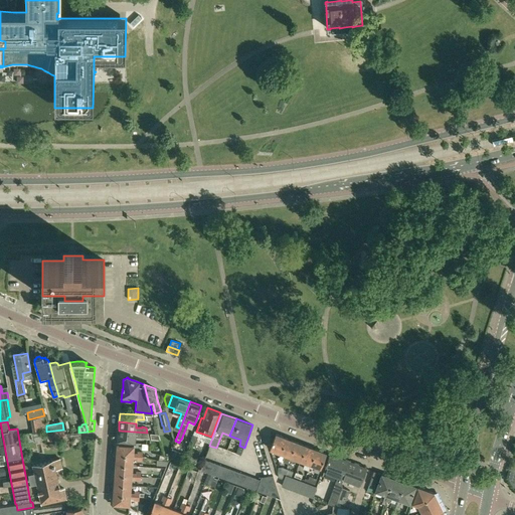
[(68,439),(67,434),(64,435),(63,430),(46,432),(47,441),(68,439)]
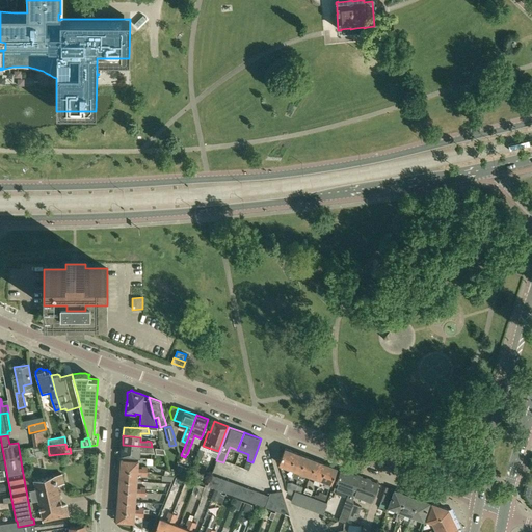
[(153,452),(152,447),(123,445),(122,454),(139,456),(139,451),(153,452)]
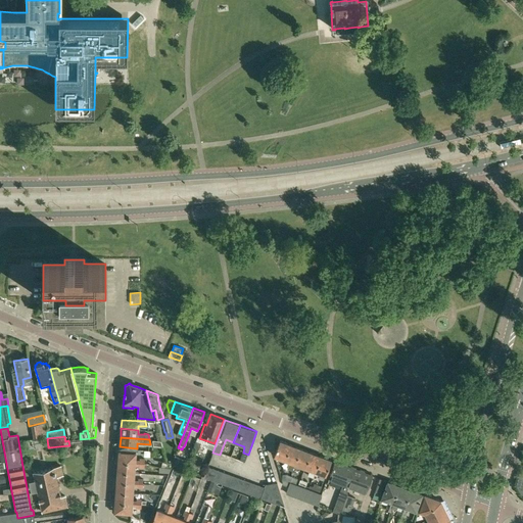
[(197,452),(201,442),(196,440),(193,449),(197,452)]
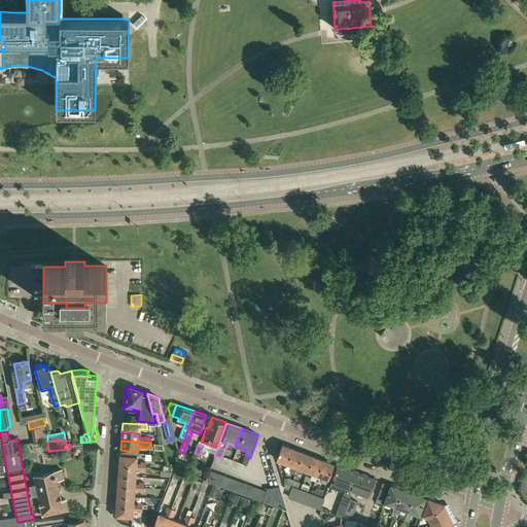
[(292,448),(282,444),(276,459),(282,461),(281,464),(286,466),(287,463),(292,448)]
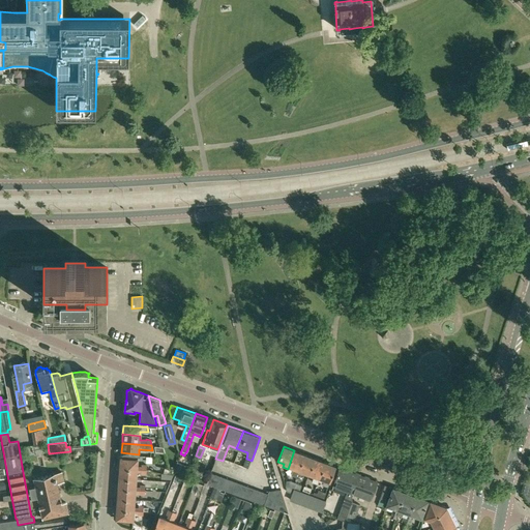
[(304,454),(294,450),(289,466),(294,468),(293,471),(292,473),(297,475),(298,473),(299,470),(304,454)]
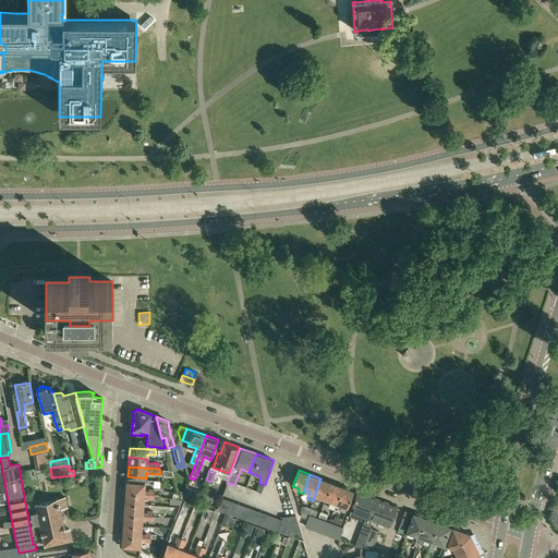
[(332,483),(320,478),(315,495),(320,497),(319,499),(325,501),(326,499),(332,483)]
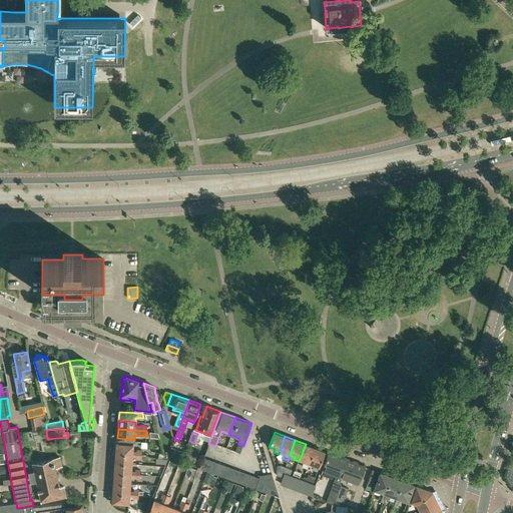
[(116,442),(116,453),(142,455),(142,450),(137,450),(137,452),(133,451),(133,443),(116,442)]
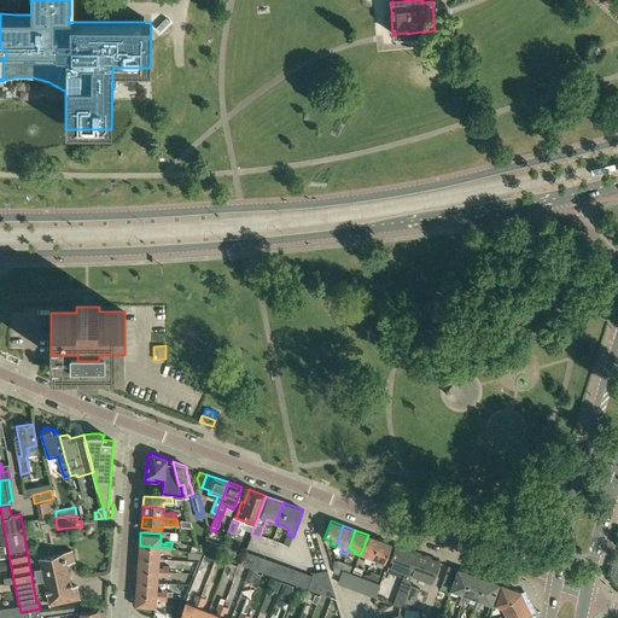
[(372,560),(373,557),(379,540),(368,535),(361,553),(367,554),(366,558),(363,563),(369,565),(372,560)]
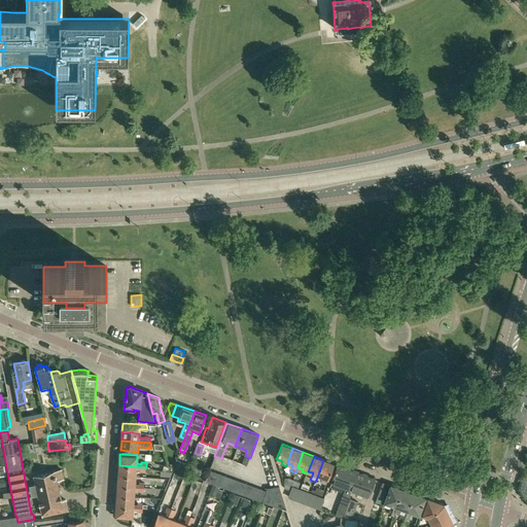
[(326,484),(327,482),(334,464),(323,460),(318,475),(323,477),(322,480),(320,482),(326,484)]
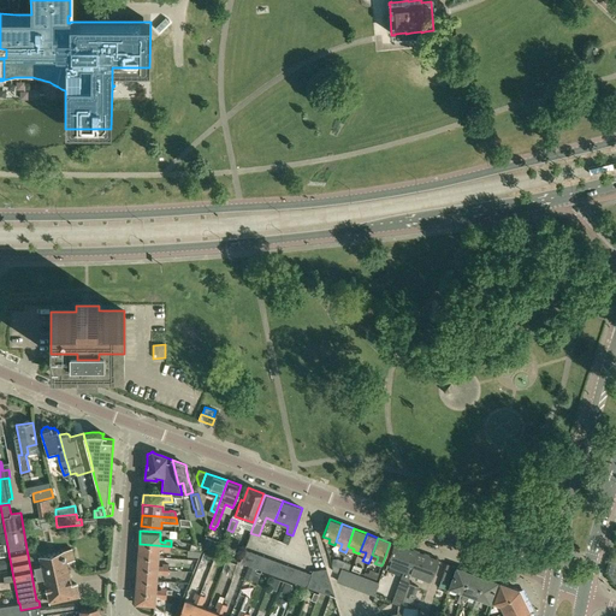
[(402,615),(404,606),(406,602),(403,600),(409,582),(409,573),(416,551),(395,543),(388,564),(404,570),(392,602),(398,604),(397,614),(389,615),(402,615)]
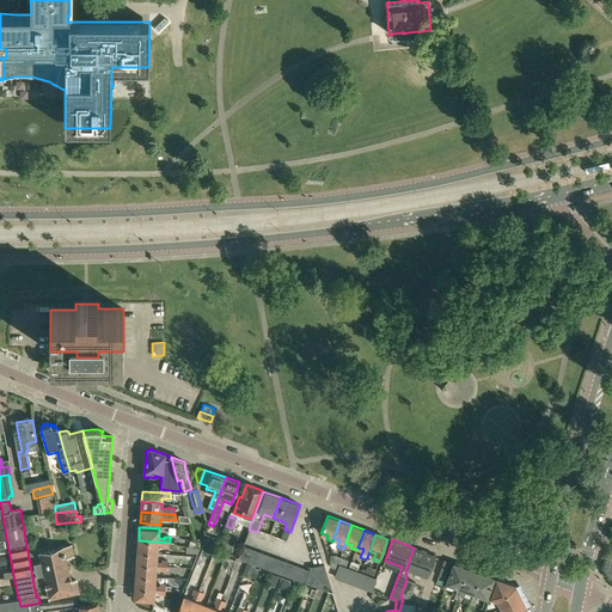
[(138,543),(138,552),(158,554),(158,544),(163,544),(163,548),(169,548),(173,548),(173,543),(170,543),(139,540),(138,543)]
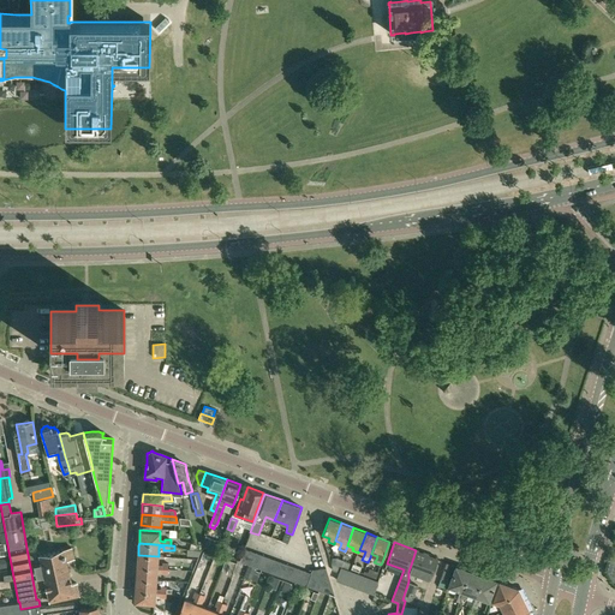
[(45,579),(47,593),(49,603),(75,597),(75,599),(84,596),(81,583),(71,584),(66,560),(73,559),(71,548),(63,550),(40,555),(45,579)]
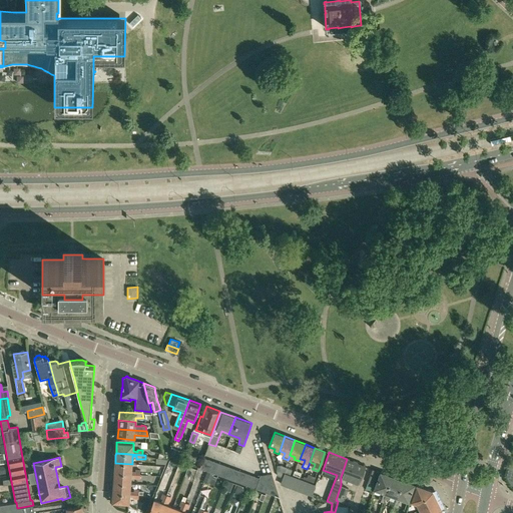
[(199,468),(205,470),(209,460),(203,458),(199,468)]
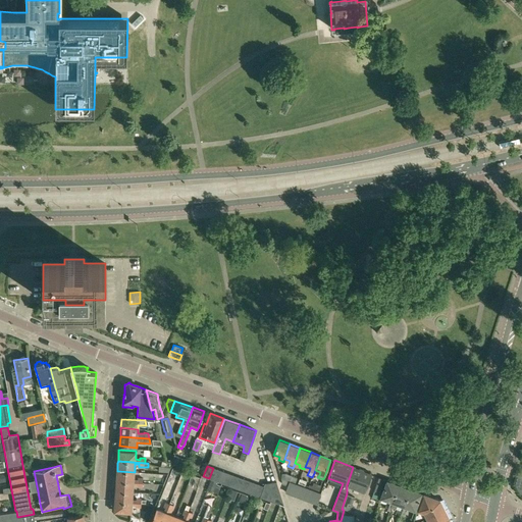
[(365,491),(372,474),(353,467),(347,485),(365,491)]
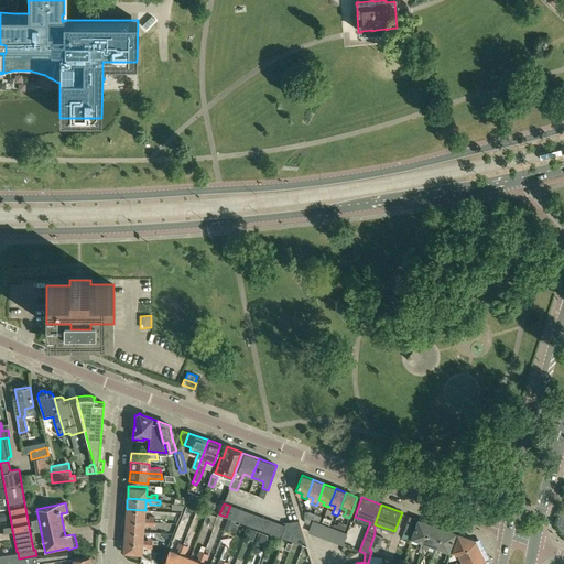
[(236,507),(230,506),(226,517),(227,518),(231,519),(236,507)]
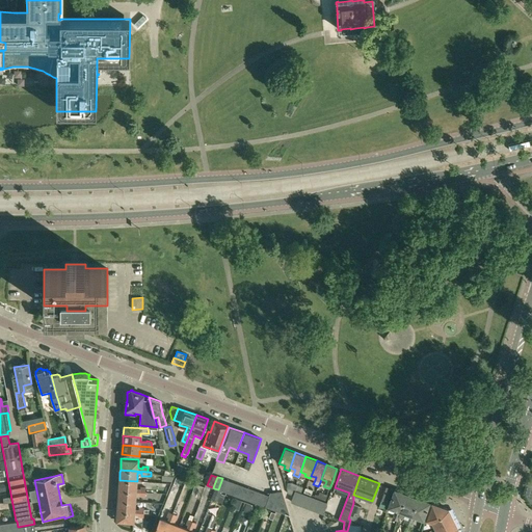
[(221,490),(223,491),(228,480),(222,478),(218,489),(221,490)]
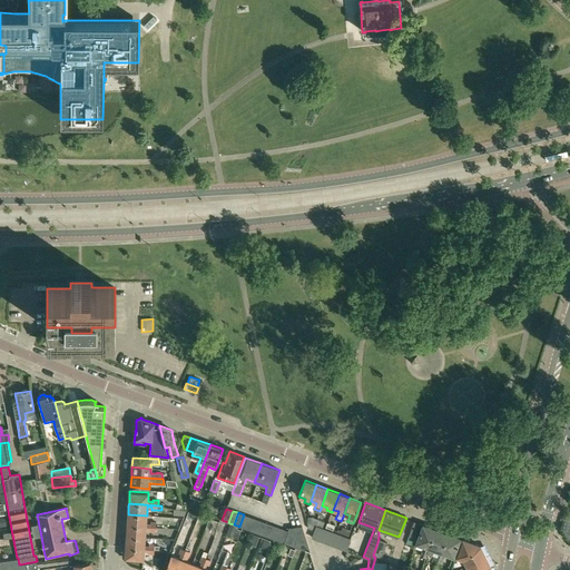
[(147,516),(128,514),(127,521),(127,526),(156,528),(157,523),(150,522),(150,524),(146,524),(147,516)]
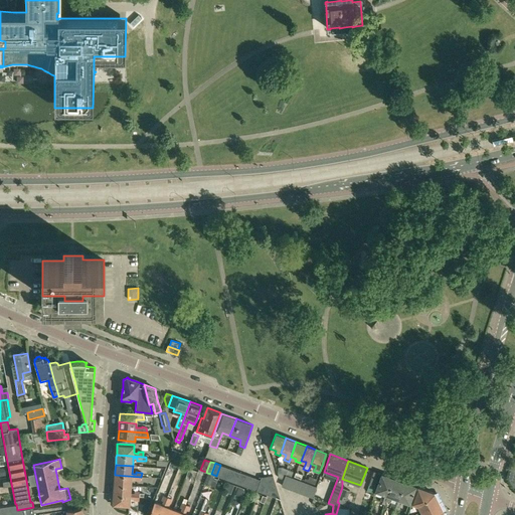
[(225,467),(220,465),(216,476),(221,478),(225,467)]
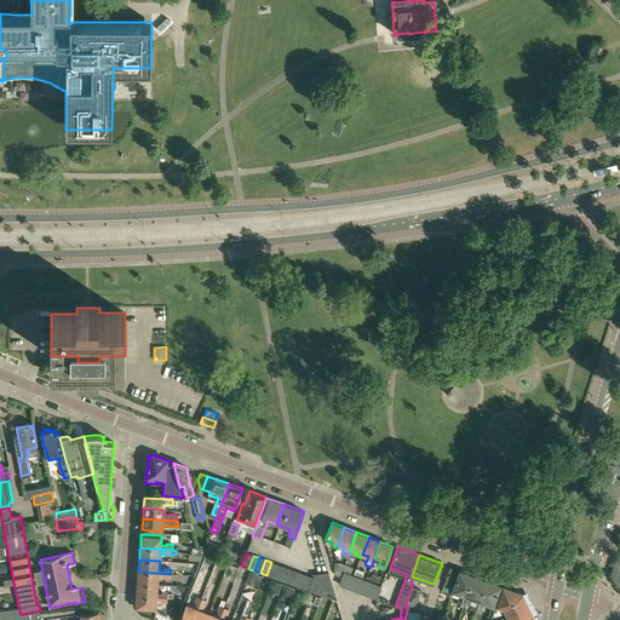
[(277,564),(271,562),(267,575),(273,577),(277,564)]
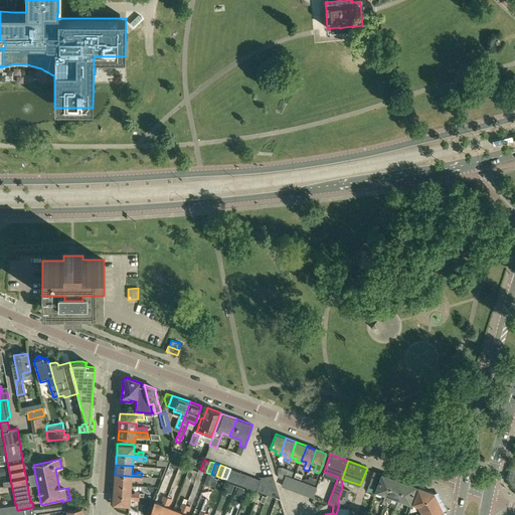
[(279,478),(284,480),(286,476),(287,469),(283,467),(278,467),(278,473),(279,478)]
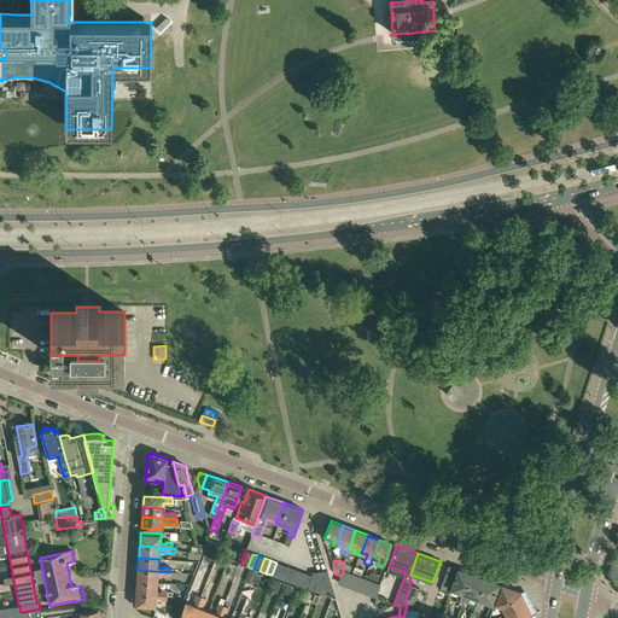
[(283,565),(277,563),(272,575),(278,577),(283,565)]
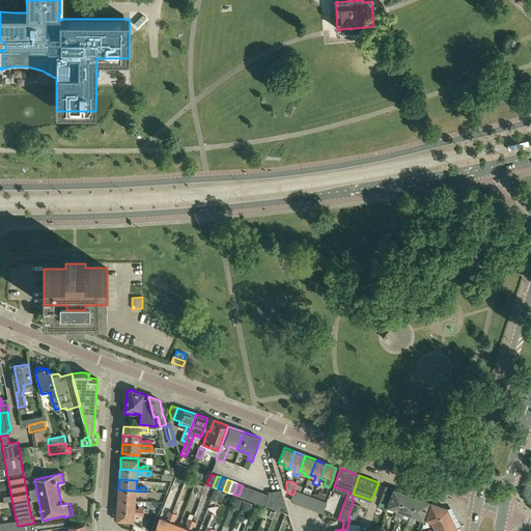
[(248,487),(243,485),(239,496),(244,498),(248,487)]
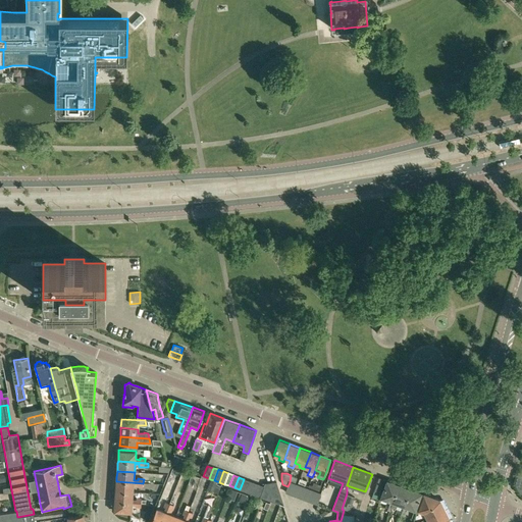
[(384,480),(379,478),(374,491),(379,493),(384,480)]
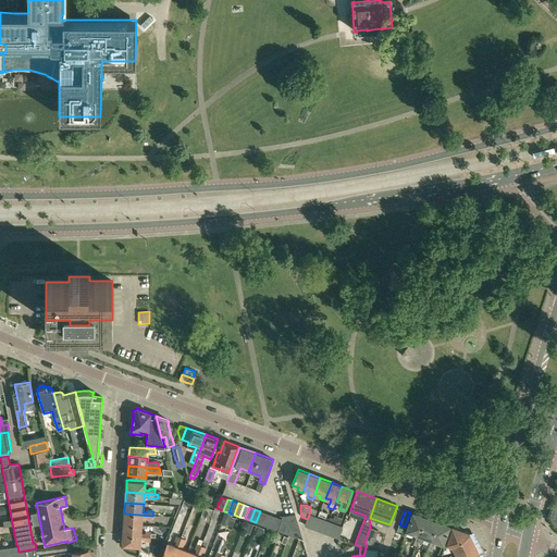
[(221,522),(220,522),(232,527),(234,522),(230,520),(232,514),(229,512),(224,511),(222,517),(221,522)]
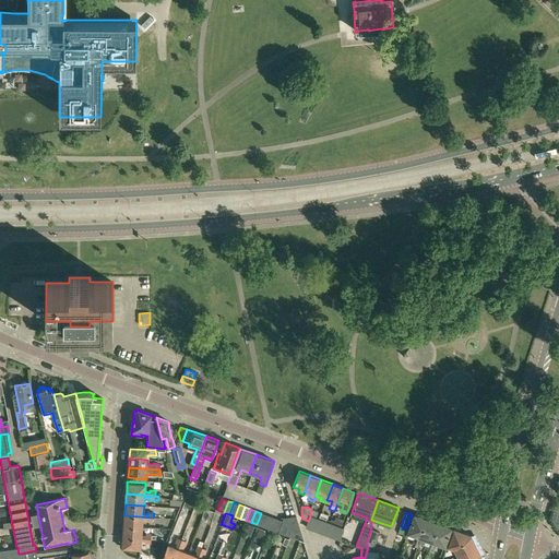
[(266,515),(261,513),(257,524),(262,526),(266,515)]
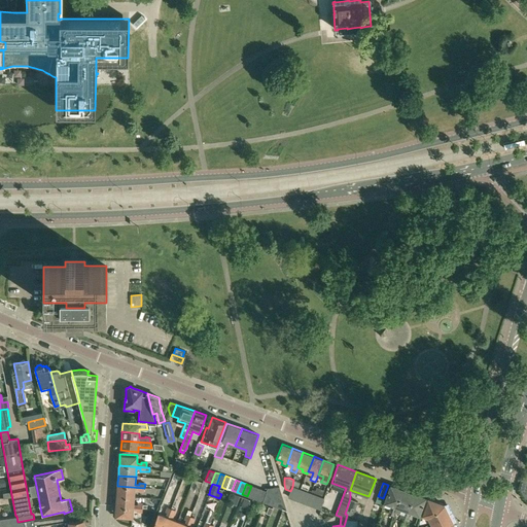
[(267,491),(262,501),(277,507),(282,508),(287,511),(279,485),(267,489),(267,491)]
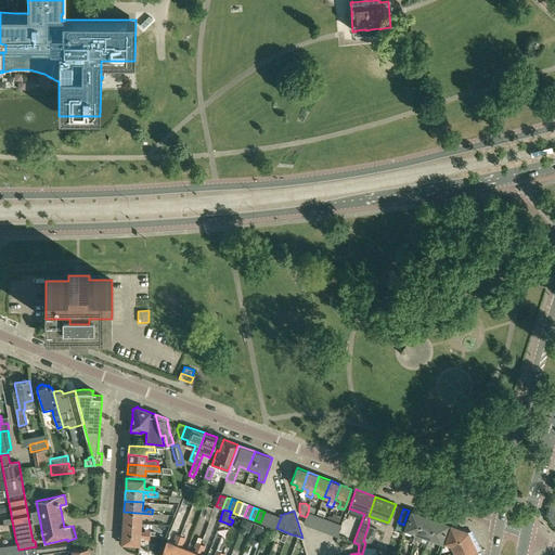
[(417,533),(424,515),(411,511),(404,528),(414,532),(413,537),(411,536),(409,541),(414,542),(417,533)]
